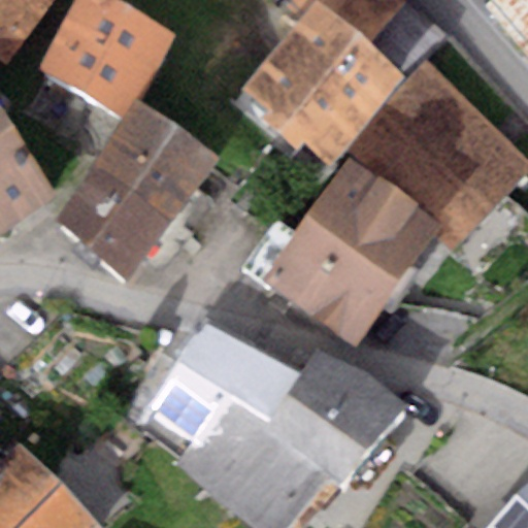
[(51,0),(0,0),(0,54),(7,59),(51,0)]
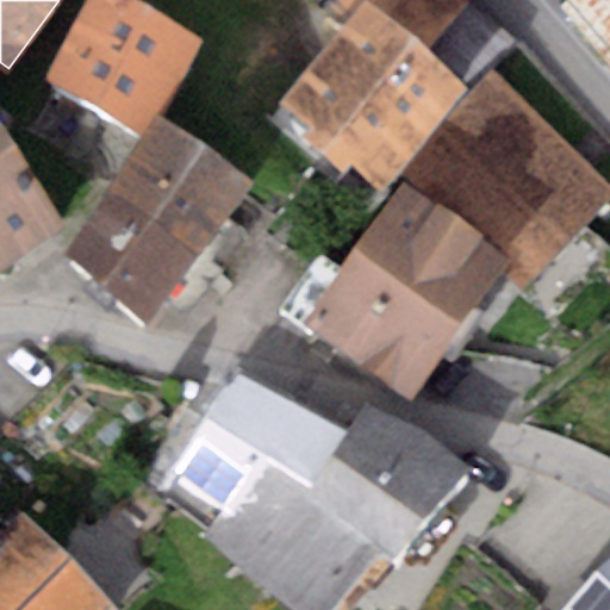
[(198,38),(131,0),(91,0),(44,81),(141,136),(198,38)]
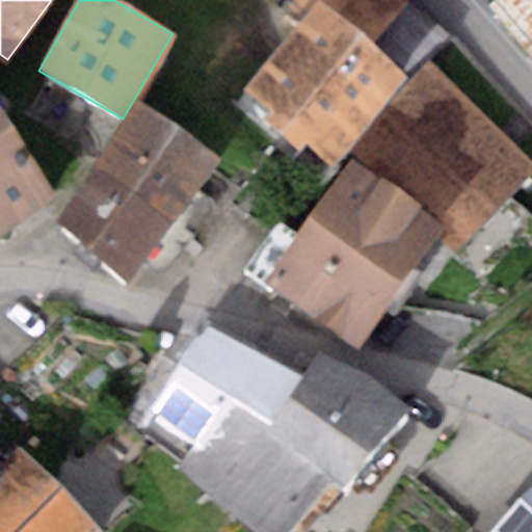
[(318,0),(319,0),(244,87),(271,110),(264,118),(301,150),(309,141),(336,165),(411,77),(372,43),(408,0),(318,0)]
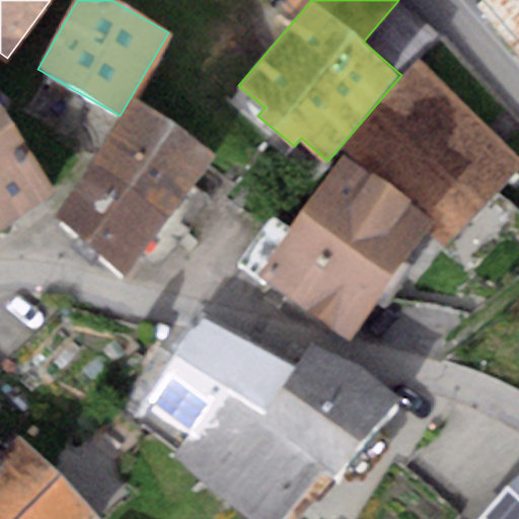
[(518,0),(485,0),(475,9),(518,58),(518,0)]
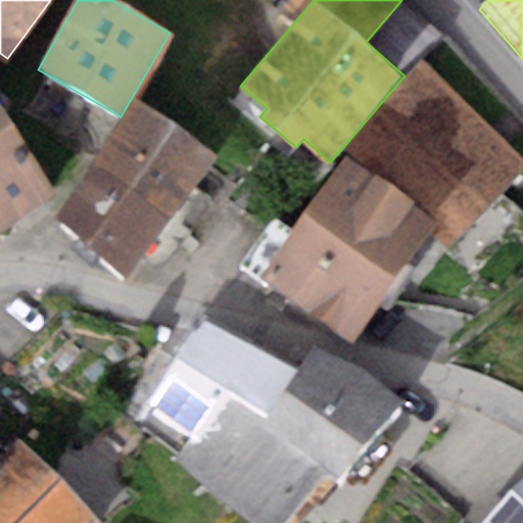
[(437,224),(430,233),(449,250),(522,174),(522,159),(422,58),(345,157),(437,224)]
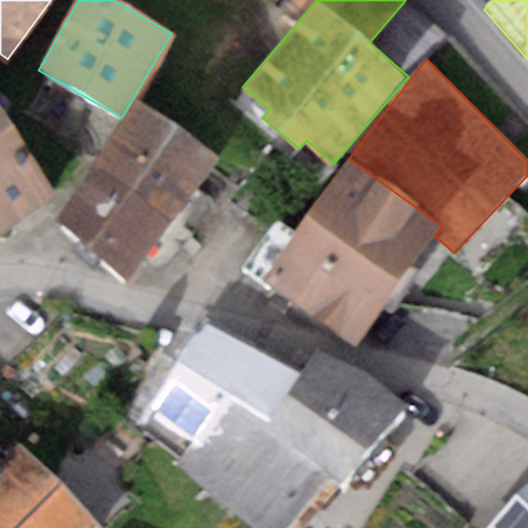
[(140,103),(97,162),(173,219),(217,160),(140,103)]
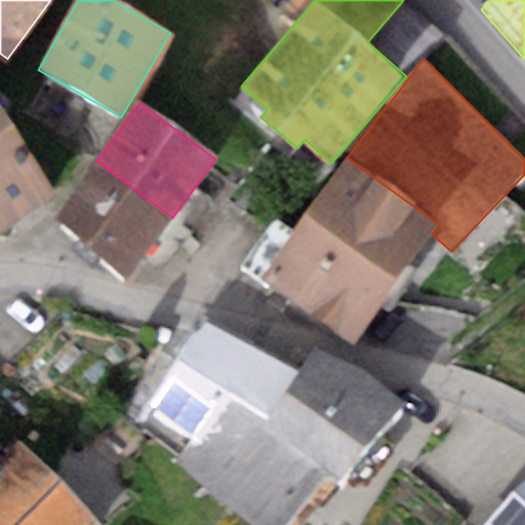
[(0,232),(57,194),(0,108),(0,232)]
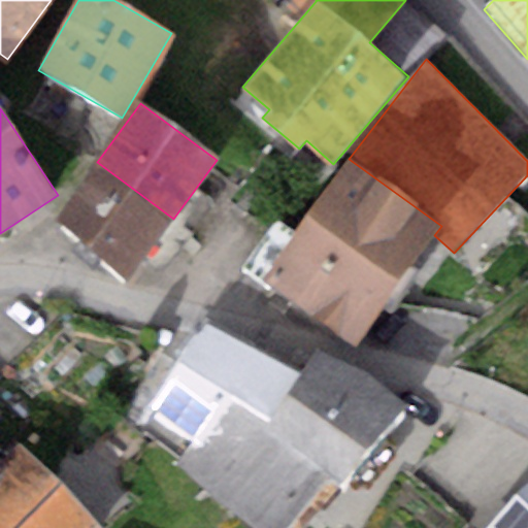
[(349,159),(262,278),(355,345),(434,235),(441,226),(349,159)]
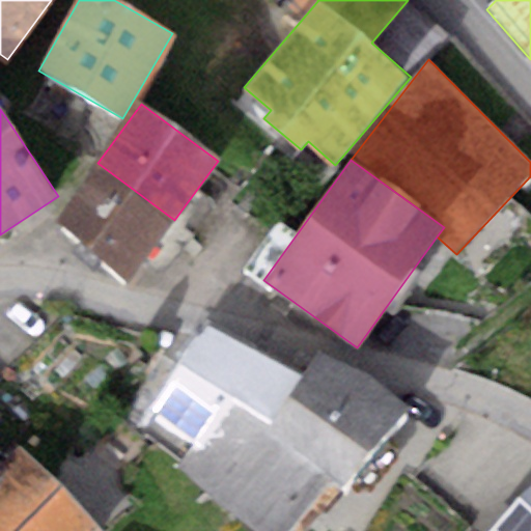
[(98,163),(53,223),(130,279),(174,220),(98,163)]
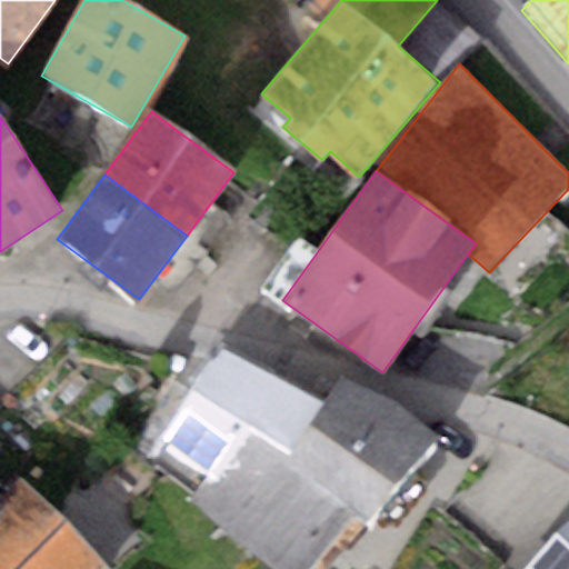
[(282,460),(323,402),(221,351),(160,438),(210,472),(188,503),(278,568),(312,568),(353,512),(282,460)]
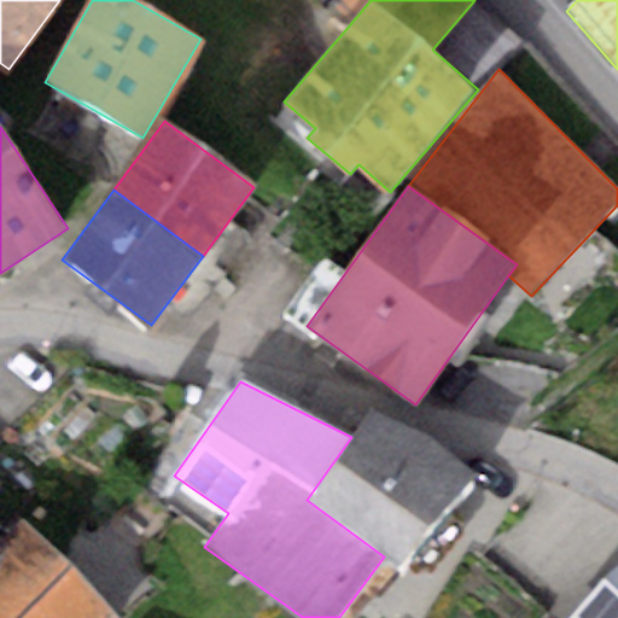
[(307,500),(384,557),(404,571),(477,472),(430,438),(369,413),(351,437),(307,500)]
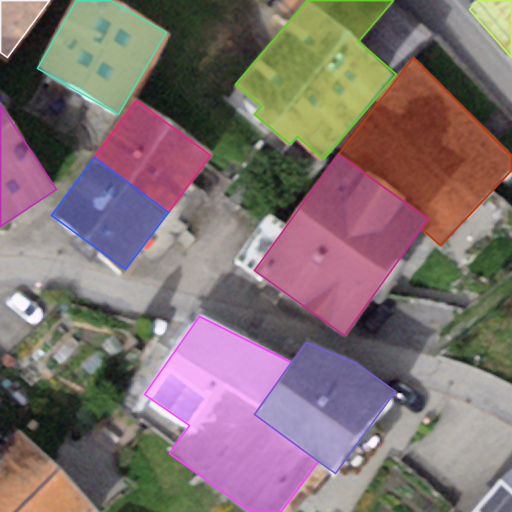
[(94,511),(20,431),(0,448),(0,460),(6,467),(0,472),(0,511),(94,511)]
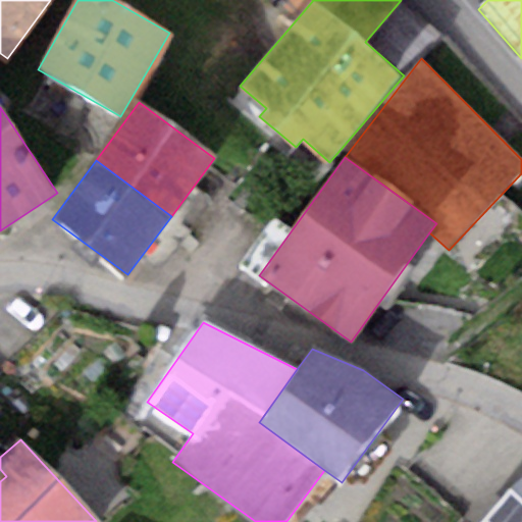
[(521,521),(521,482),(485,521),(521,521)]
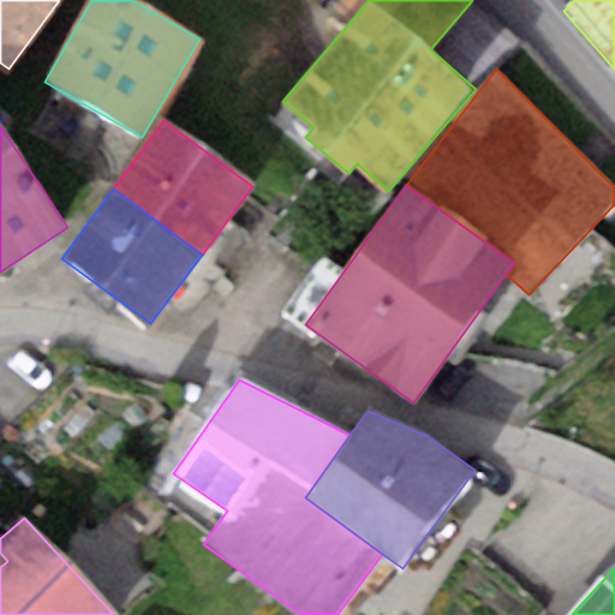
All buildings are outlined.
